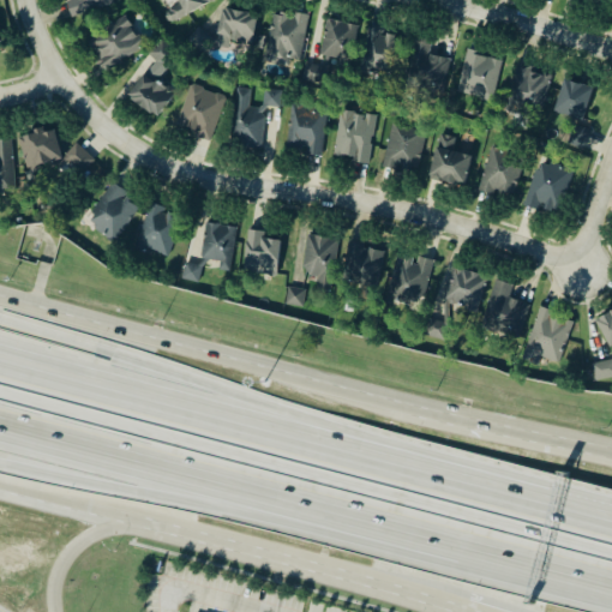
[(113,4),(112,0),(69,0),(72,15),(113,4)]
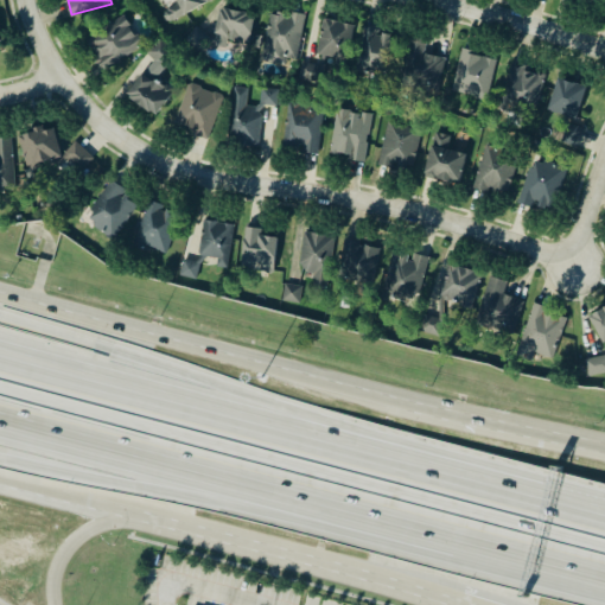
[(209,0),(157,0),(167,21),(209,0)]
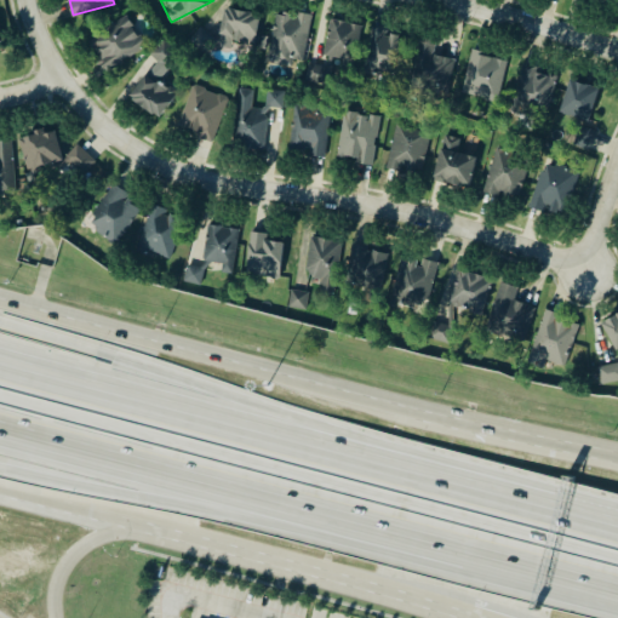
[(255,45),(261,13),(224,6),(218,38),(255,45)]
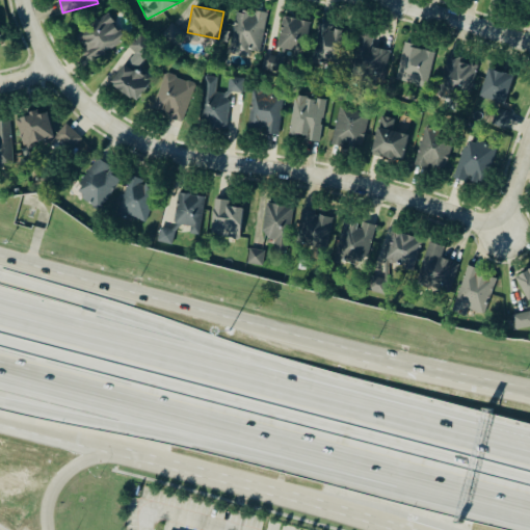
[(260,57),(267,12),(237,7),(230,52),(260,57)]
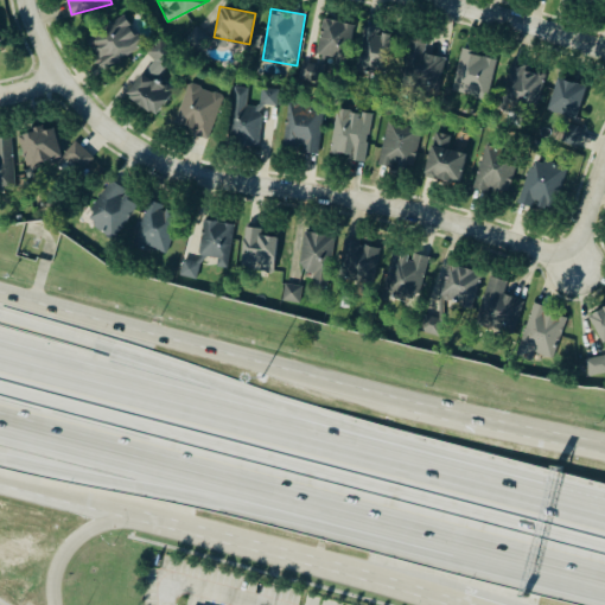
[(106,71),(142,44),(125,18),(88,45),(106,71)]
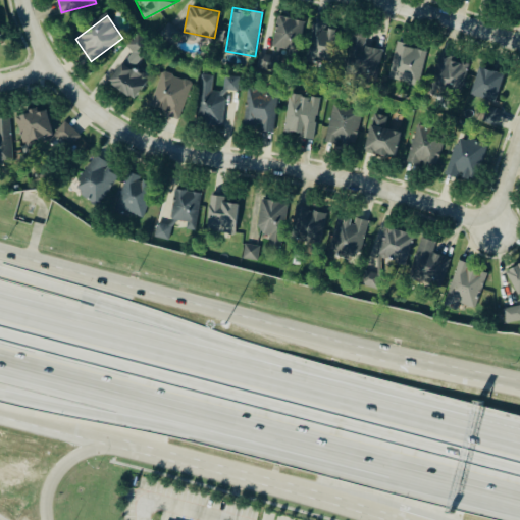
[(299,17),(273,18),(275,52),(300,51),(299,17)]
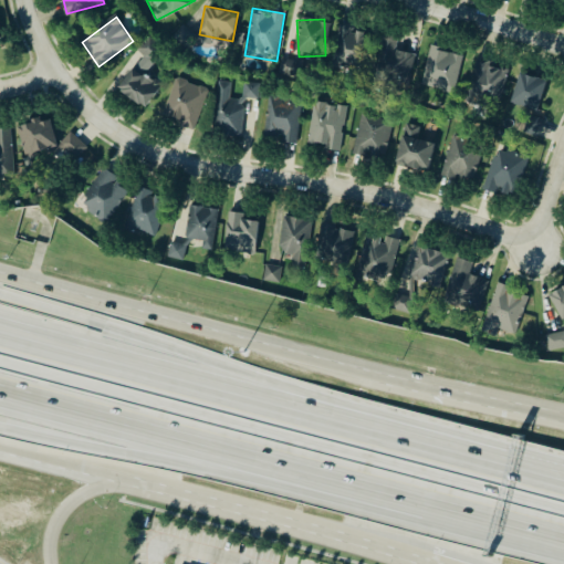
[(371,31),(340,25),(333,64),(364,70),(371,31)]
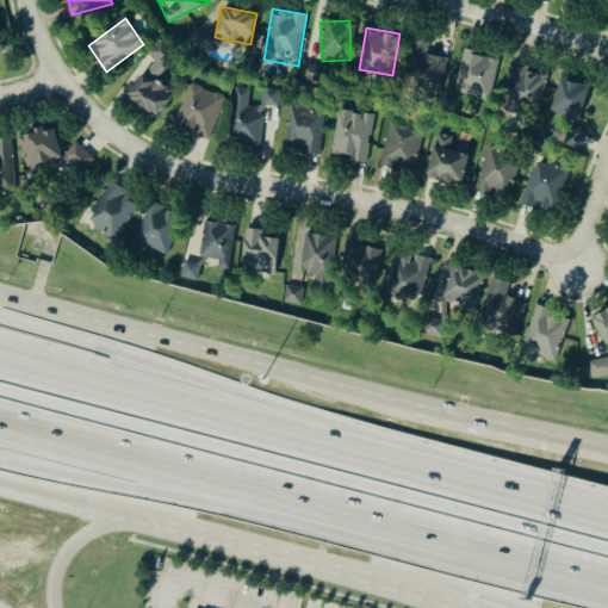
[(429,41),(413,36),(401,81),(438,91),(447,59),(427,53),(429,41)]
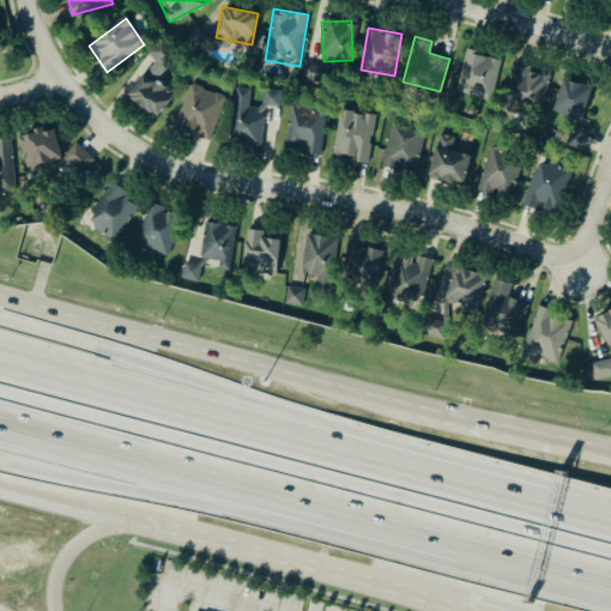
[(162,68),(176,59),(164,40),(150,49),(162,68)]
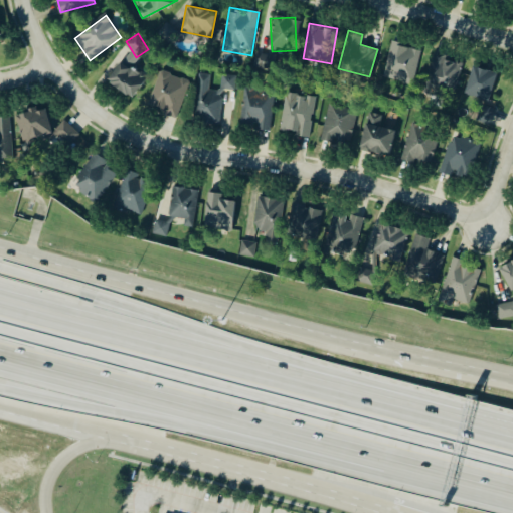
[(412,83),(421,48),(391,41),(382,75),(412,83)]
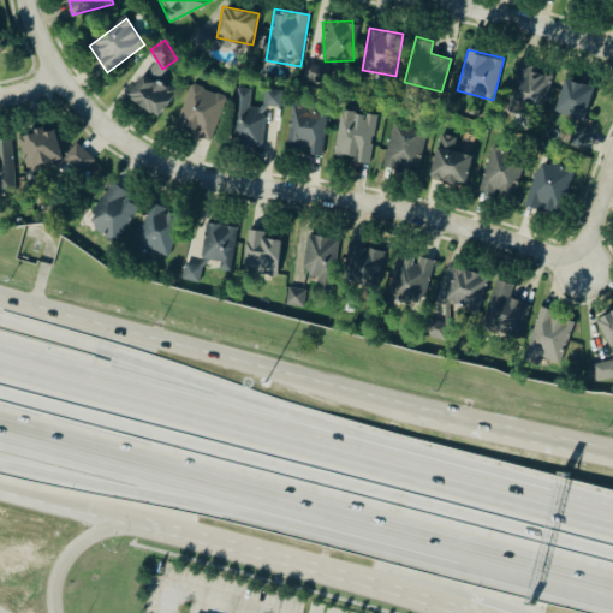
[(308,77),(326,84),(335,58),(325,54),(321,66),(313,63),(308,77)]
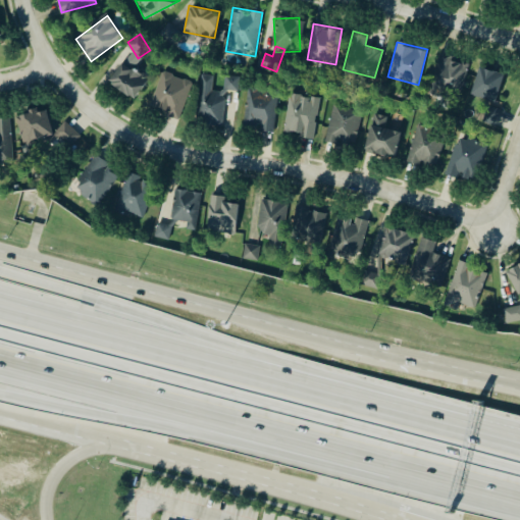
[(470,61),(440,53),(429,92),(459,100),(470,61)]
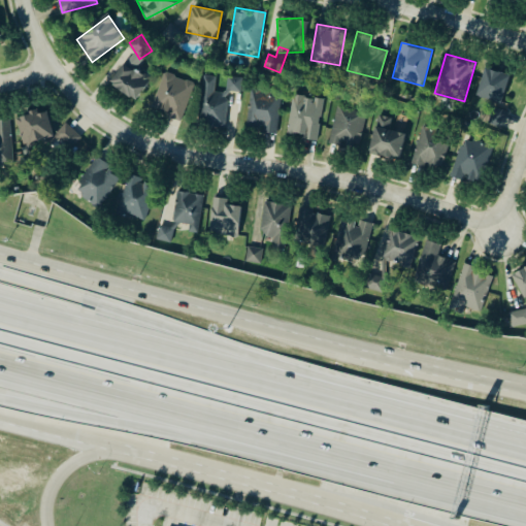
[(134,100),(150,79),(125,62),(109,83),(134,100)]
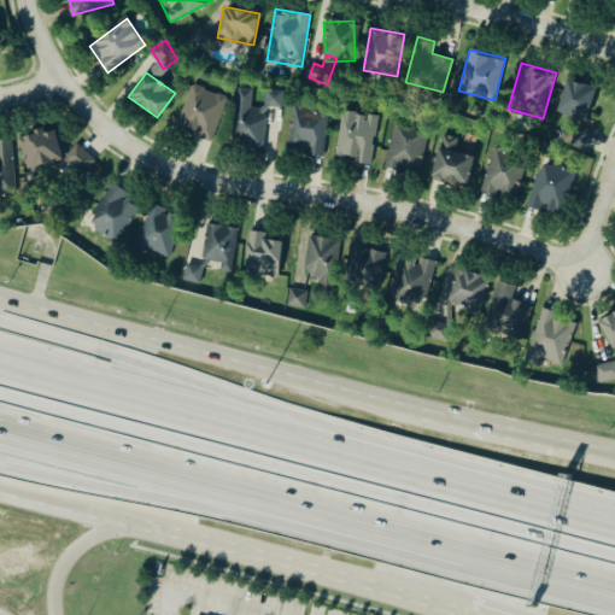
[(556,111),(584,122),(598,89),(569,77),(556,111)]
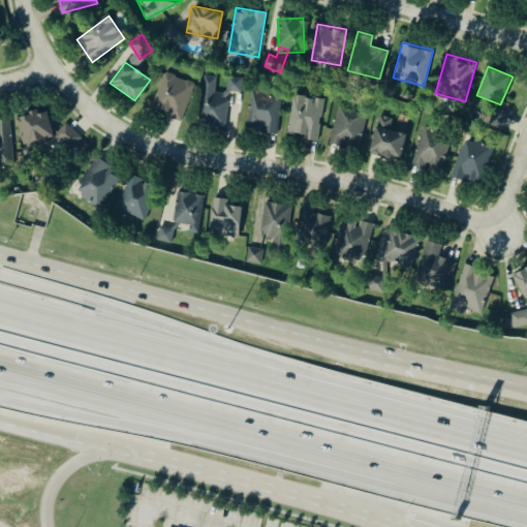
[(152,110),(183,119),(194,81),(163,72),(152,110)]
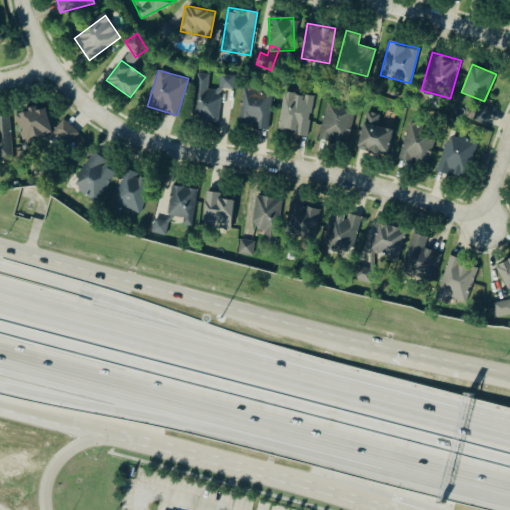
[(235,74),(220,73),(219,90),(209,89),(210,74),(197,73),(193,120),(219,122),(221,88),(234,89),(235,74)]
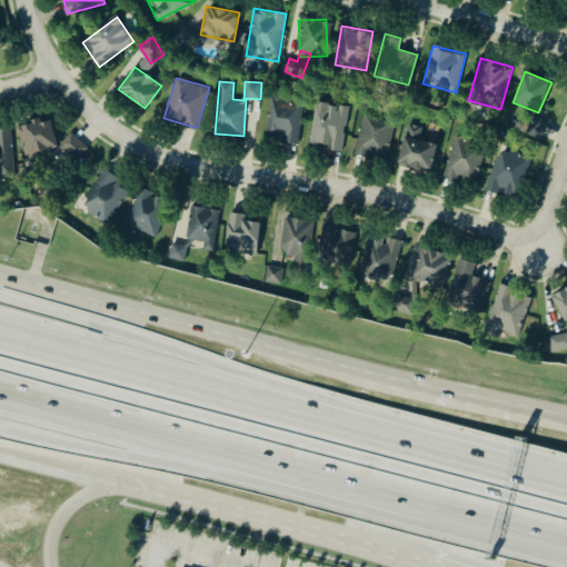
[(304,96),(270,92),(266,139),(299,142),(304,96)]
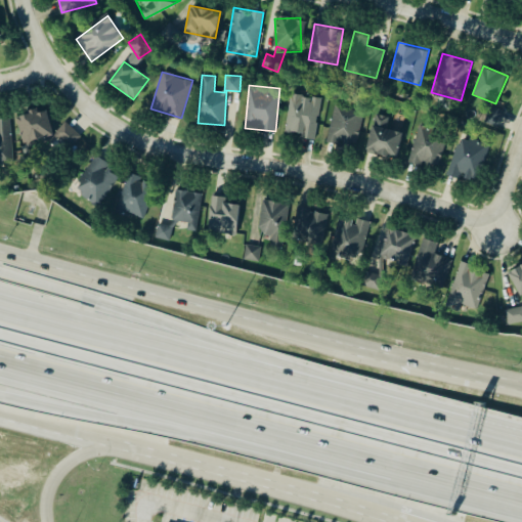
[(285,133),(315,138),(321,98),(291,93),(285,133)]
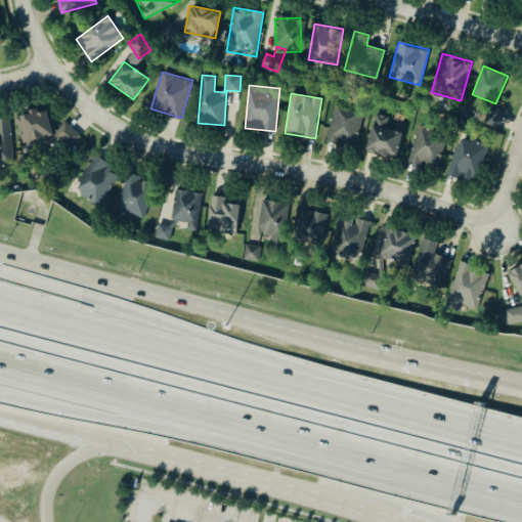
[(335,104),(327,140),(355,147),(363,111),(335,104)]
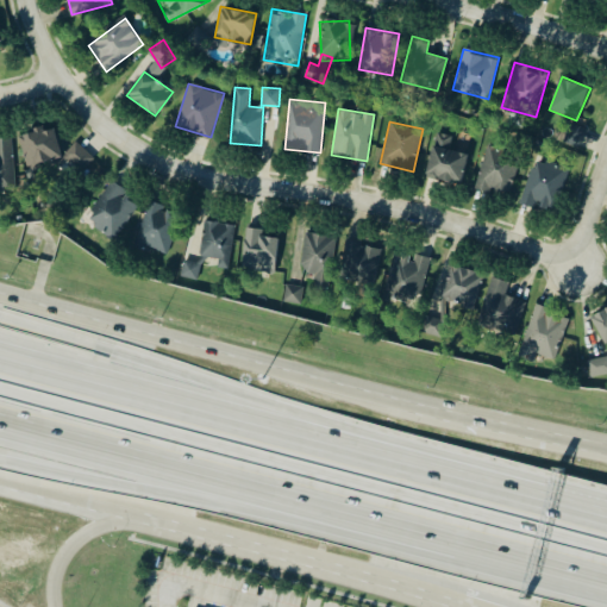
[(70,158),(73,169),(91,166),(86,144),(60,150),(55,126),(20,135),(29,168),(70,158)]
